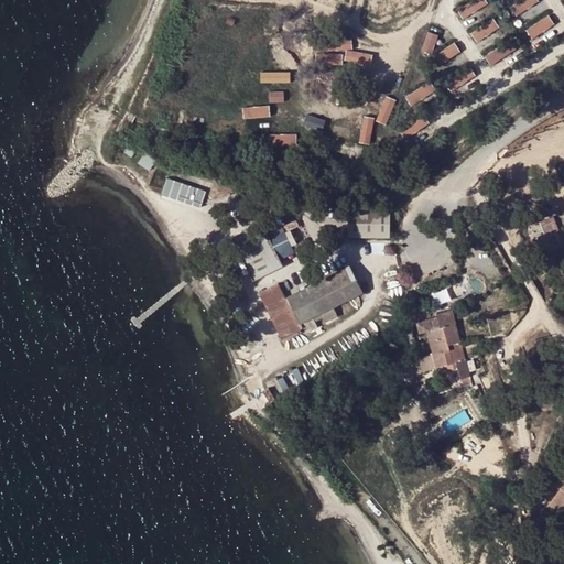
[(488,0),(470,0),(461,6),(466,17),(490,3),(488,0)]
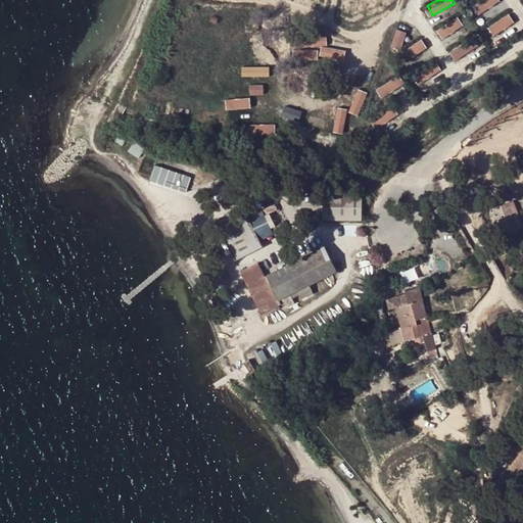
[(483,0),(475,6),(481,14),(501,0),(483,0)]
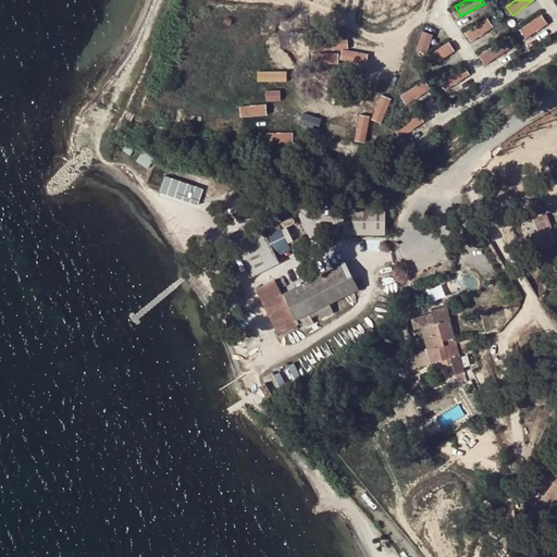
[(527,36),(549,25),(544,14),(521,26),(527,36)]
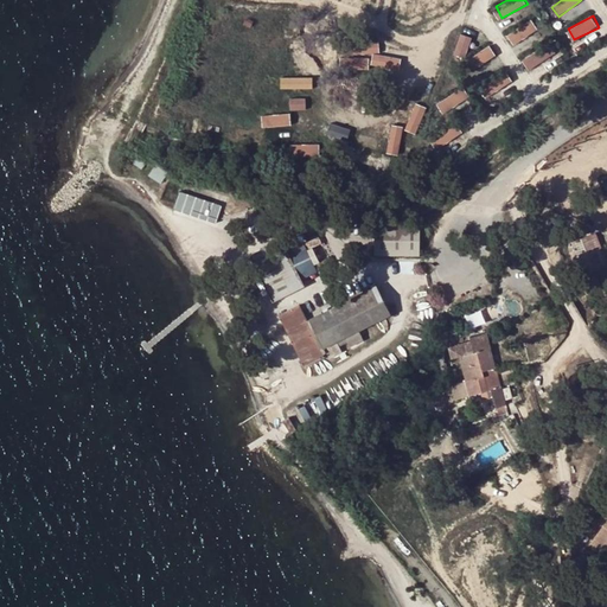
[(515,44),(540,29),(534,18),(509,33),(515,44)]
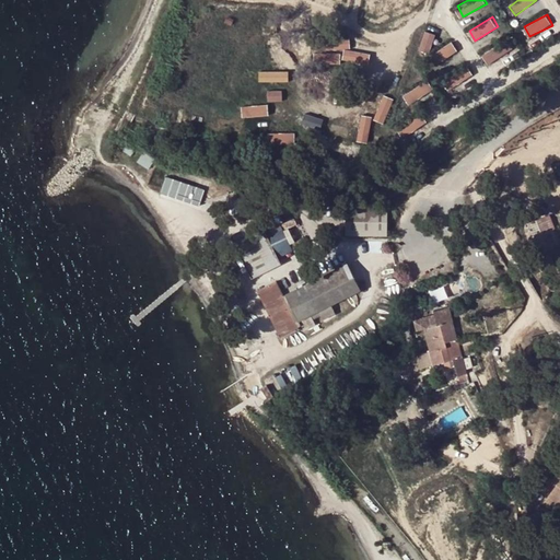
[(430,53),(438,34),(426,30),(419,48),(430,53)]
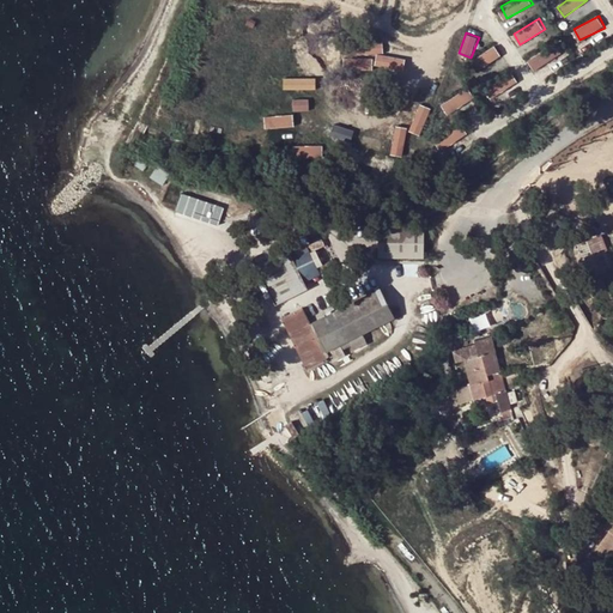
[(384,53),(383,40),(354,41),(354,54),(384,53)]
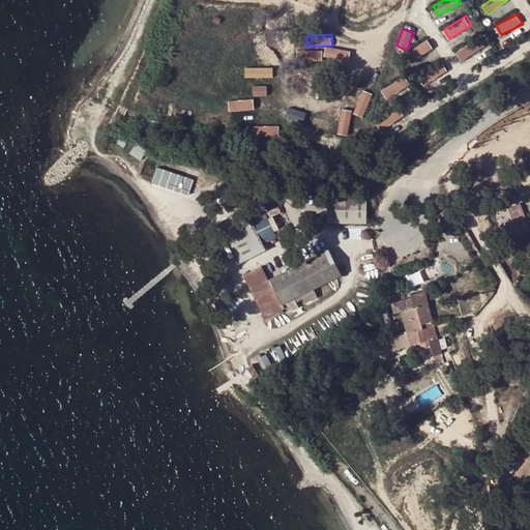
[(464,61),(487,45),(479,36),(457,52),(464,61)]
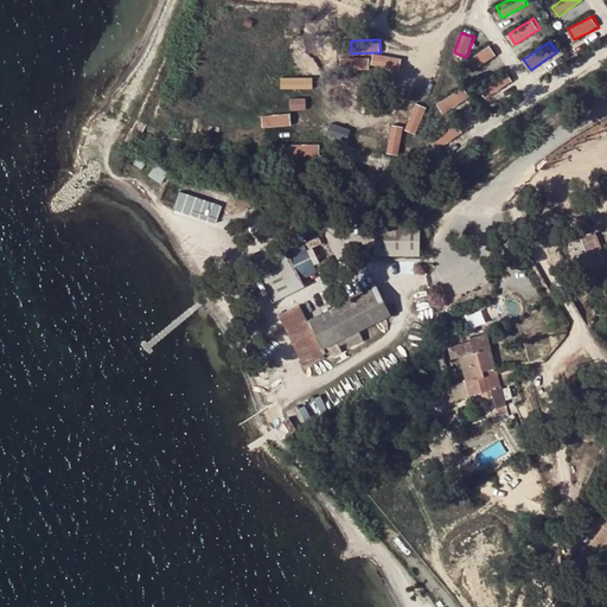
[(491,44),(467,58),(473,69),(498,55),(491,44)]
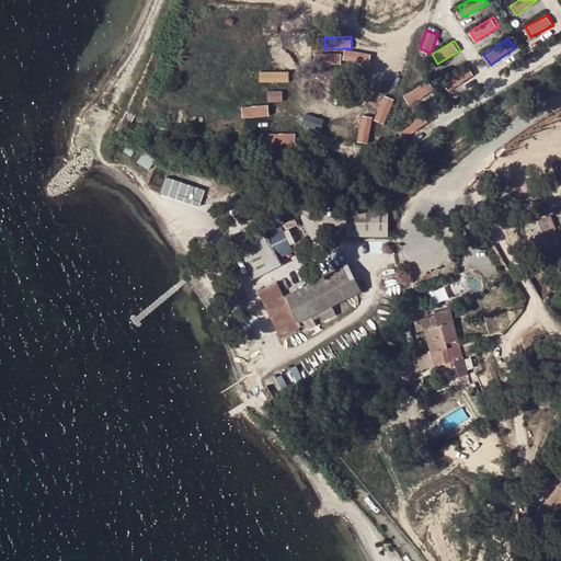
[(317,67),(345,66),(345,68),(371,67),(371,49),(344,50),(317,52),(317,67)]
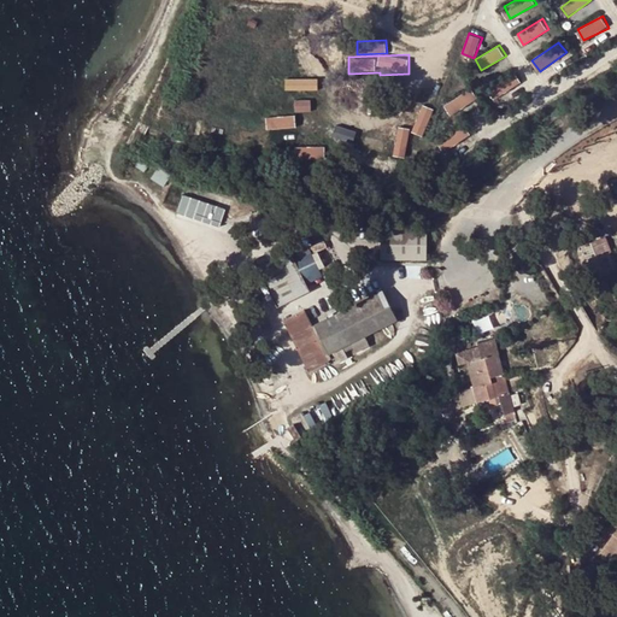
[(439,62),(430,84),(442,89),(452,66),(439,62)]
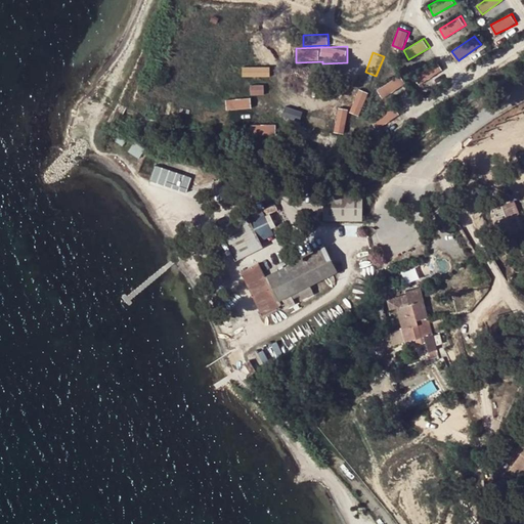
[(421,71),(425,79),(442,69),(438,60),(421,71)]
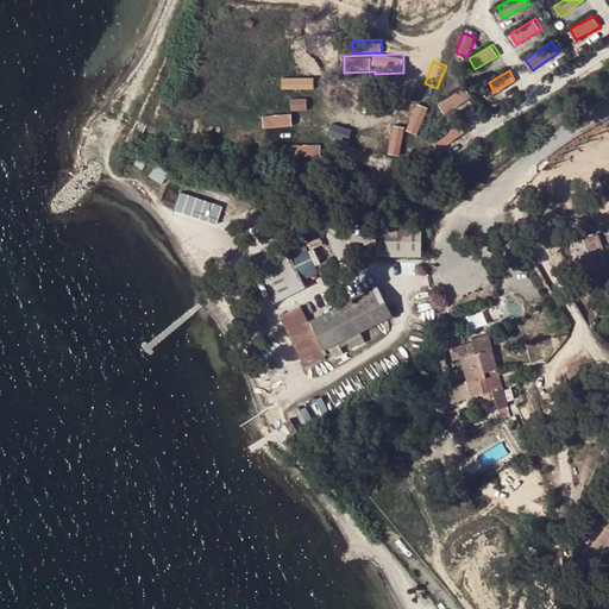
[(465,87),(450,95),(457,106),(472,96),(465,87)]
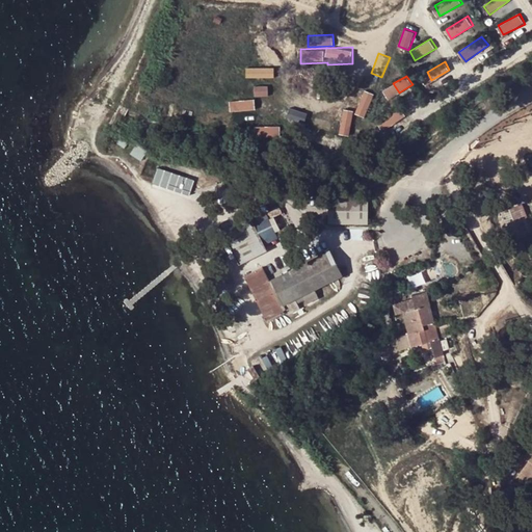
[(232,99),(233,123),(259,122),(258,98),(265,97),(265,86),(239,87),(239,99),(232,99)]
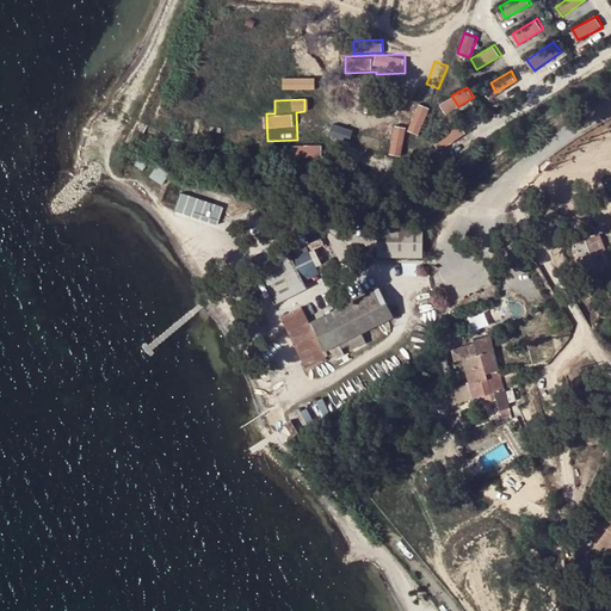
[(396,131),(406,135),(408,128),(423,131),(430,106),(419,103),(417,109),(403,105),(396,131)]
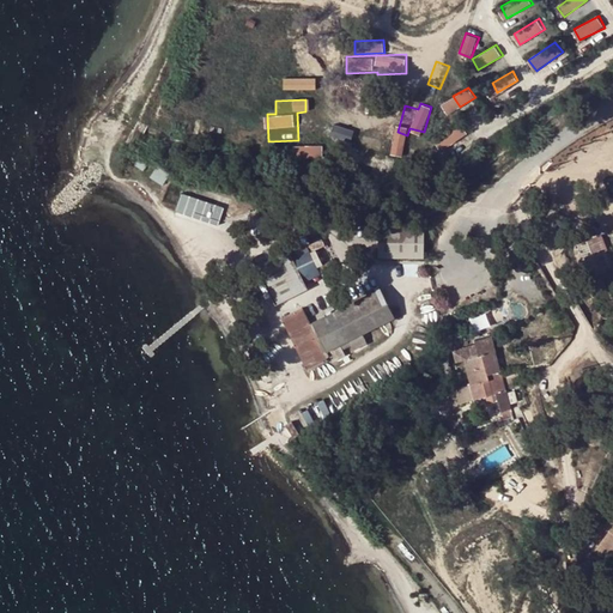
[(441,149),(467,135),(461,122),(434,135),(441,149)]
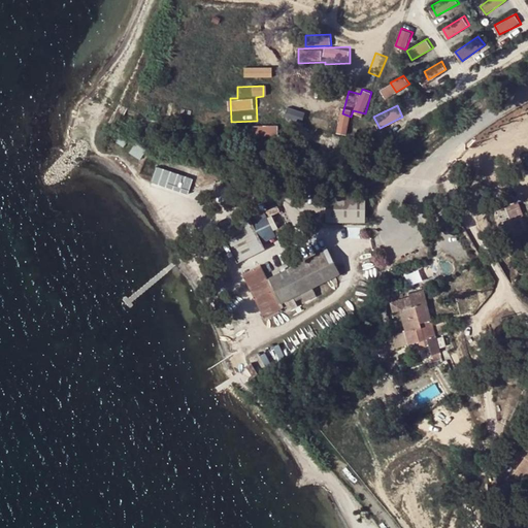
[(308,113),(306,124),(327,128),(329,118),(308,113)]
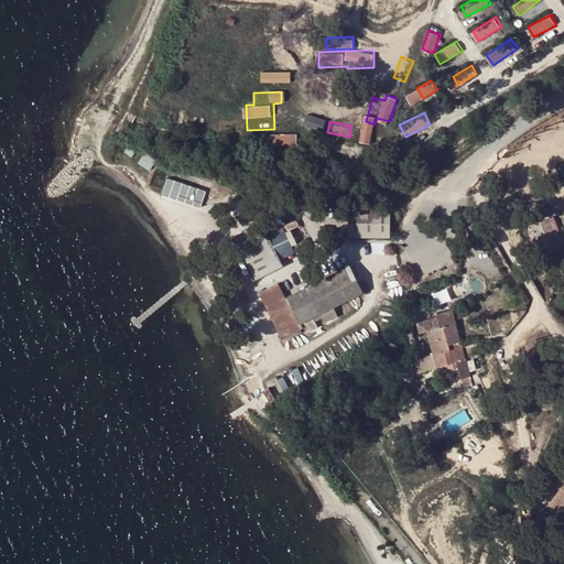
[(202,207),(206,191),(166,180),(162,196),(202,207)]
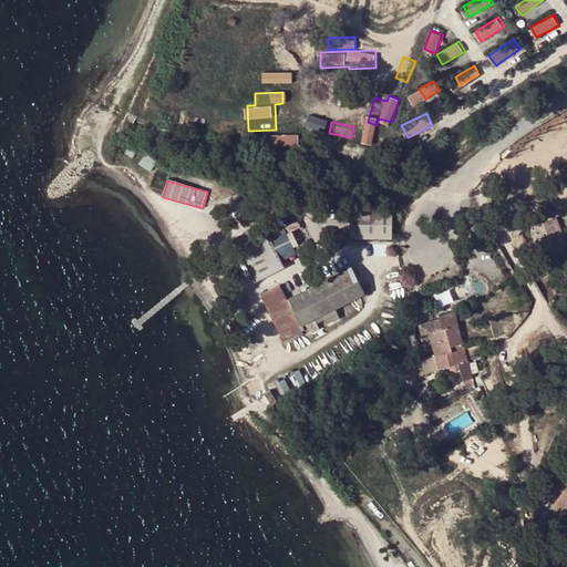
[(351,210),(350,238),(389,239),(393,239),(393,210),(366,209),(351,210)]
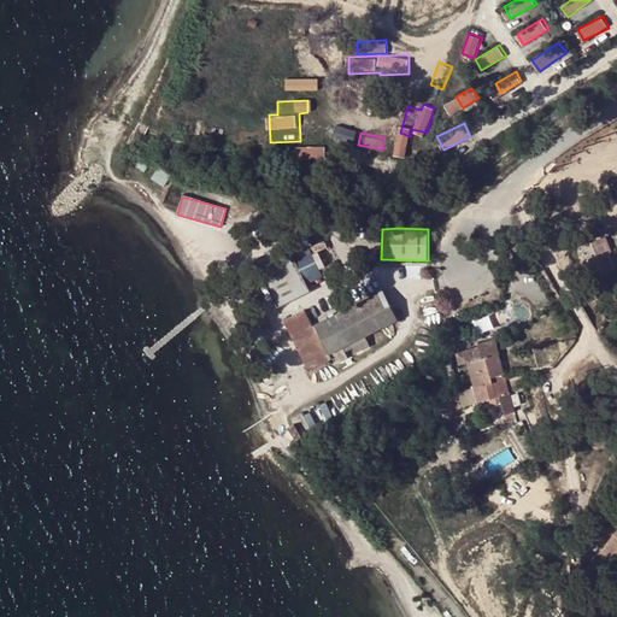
[(616,282),(600,240),(580,248),(595,291),(616,282)]
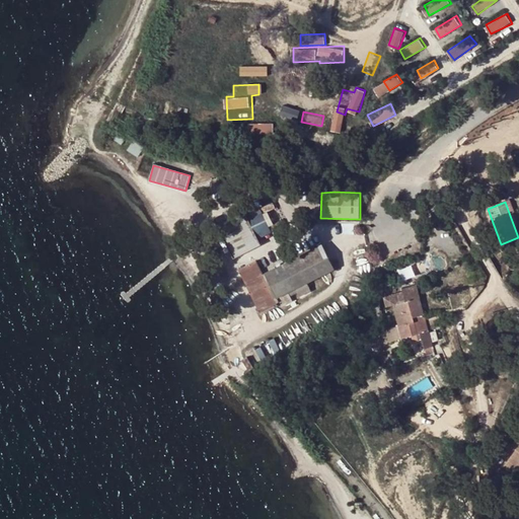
[(267,205),(247,213),(258,238),(278,229),(267,205)]
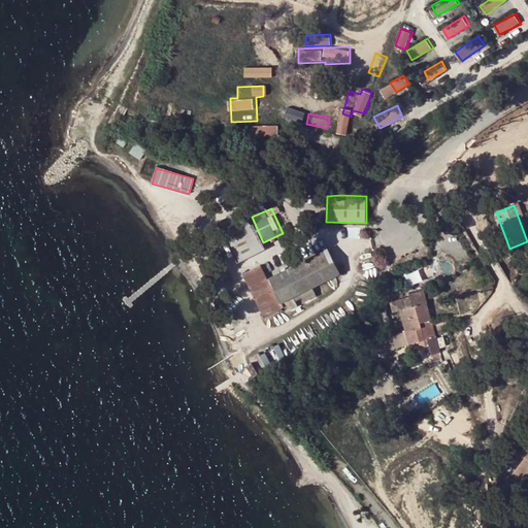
[(219,222),(238,262),(264,250),(243,209),(219,222)]
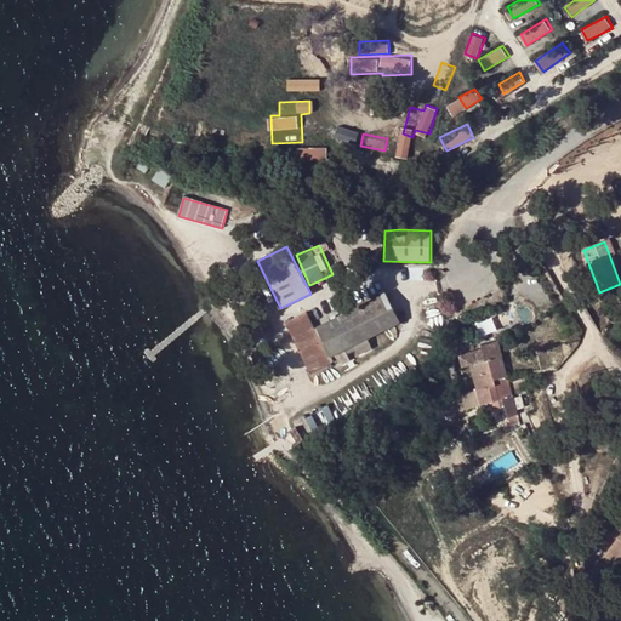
[(366,337),(399,322),(386,294),(314,329),(307,313),(288,322),(313,374),(335,364),(336,366),(349,360),(347,354),(355,349),(358,355),(371,348),(366,337)]
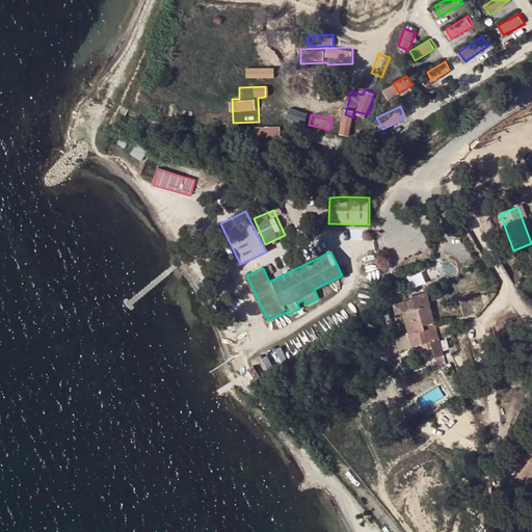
[(411,299),(393,304),(396,315),(402,313),(429,306),(426,292),(410,296),(411,299)]
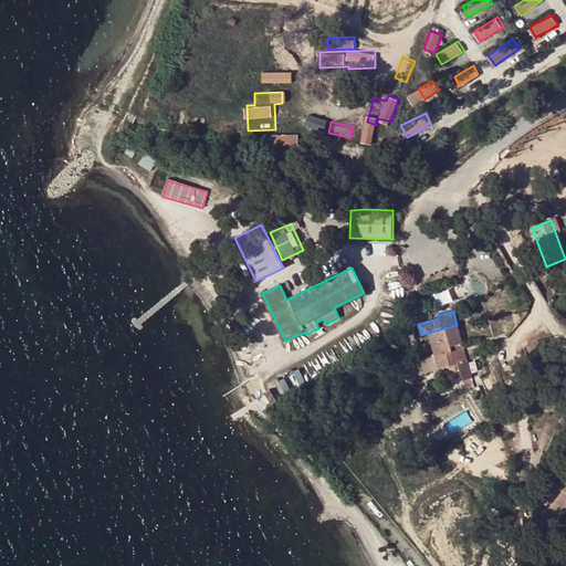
[(428,333),(433,355),(451,350),(450,347),(461,344),(457,325),(428,333)]
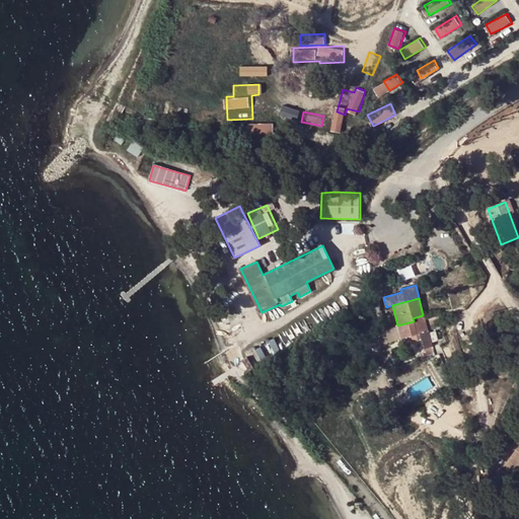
[(435,357),(435,355),(428,334),(424,318),(414,321),(397,325),(385,329),(388,342),(416,335),(418,341),(421,340),(424,355),(432,353),(433,357),(435,357)]
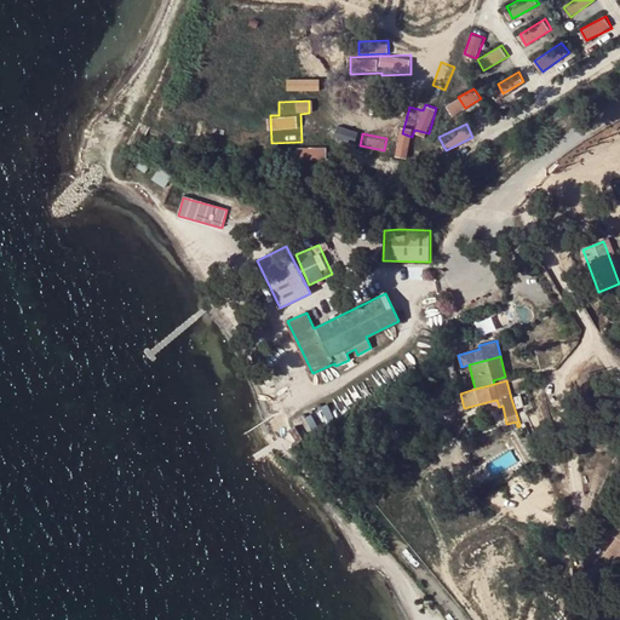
[(417,390),(402,399),(407,407),(422,400),(417,390)]
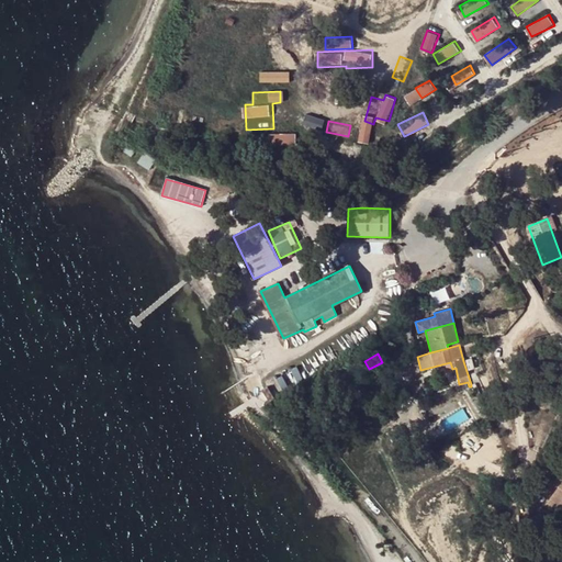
[(561,473),(555,483),(559,486),(547,502),(561,513),(561,473)]
